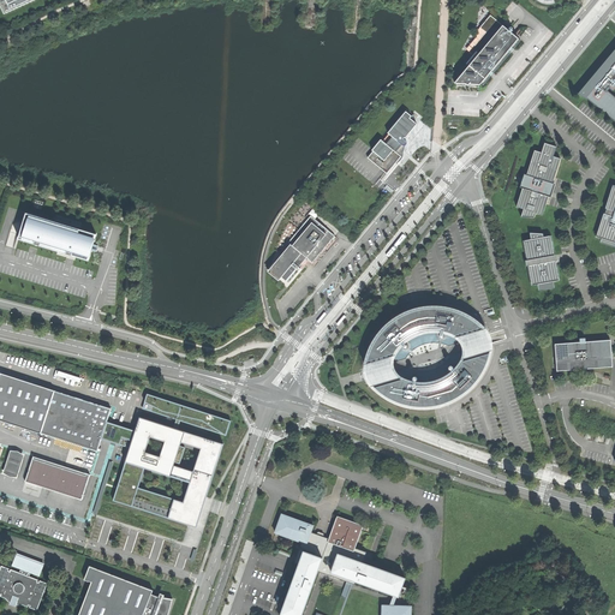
[(0,0),(0,4),(5,13),(34,0),(0,0)]
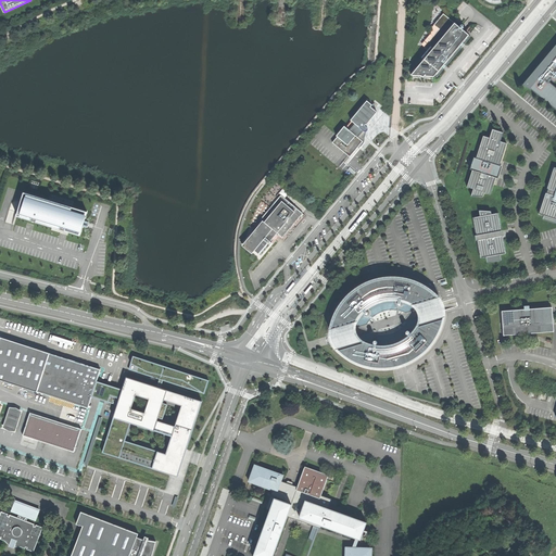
[(438,5),(432,12),(439,17),(444,11),(438,5)]
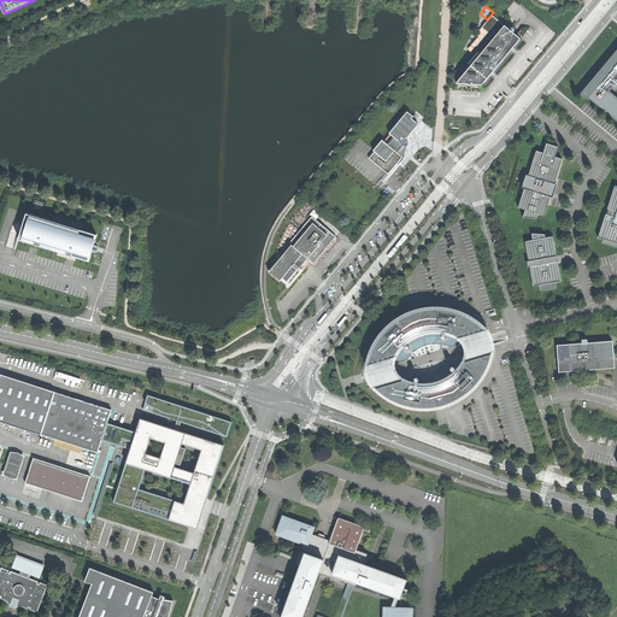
[(459,81),(476,82),(479,80),(486,86),(493,77),(489,75),(493,71),(495,74),(503,65),(509,57),(512,53),(506,47),(509,43),(516,50),(522,41),(519,39),(521,39),(504,25),(492,16),(482,28),(488,33),(471,52),(475,56),(468,64),(471,66),(459,81)]
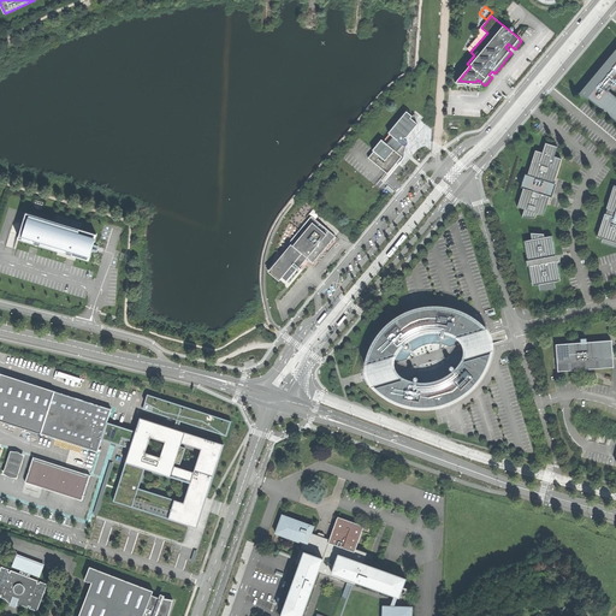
[(615,49),(612,55),(614,57),(606,63),(602,69),(594,77),(592,83),(591,82),(580,94),(584,96),(585,95),(587,98),(588,98),(615,120),(615,95),(610,90),(611,88),(615,82),(615,49)]
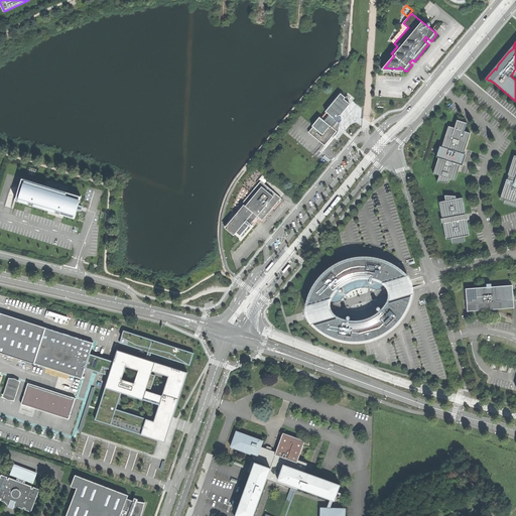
[(313,127),(308,132),(325,145),(332,137),(336,133),(337,131),(333,128),(334,125),(336,126),(337,125),(336,124),(338,122),(339,122),(340,122),(341,122),(341,121),(342,120),(342,119),(341,118),(339,116),(339,115),(340,116),(350,104),(344,99),(346,98),(341,94),(326,112),(330,115),(324,121),(320,118),(313,127)]
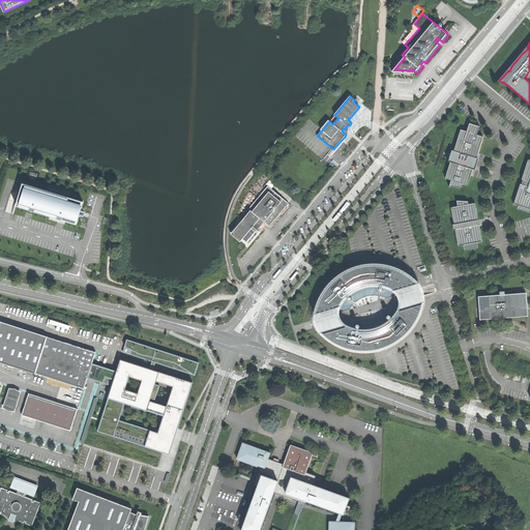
[(451,180),(449,186),(460,187),(462,183),(467,185),(471,175),(472,169),(476,157),(478,151),(482,137),(477,135),(479,126),(470,123),(467,131),(461,129),(454,150),(451,150),(448,162),(450,162),(445,178),(451,180)]
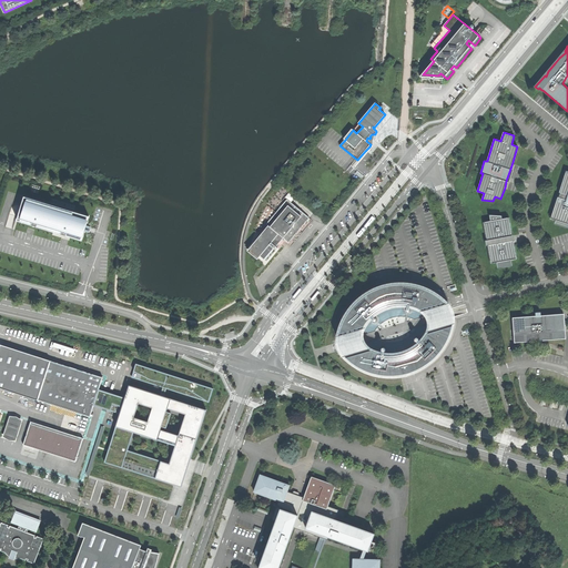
[(374,135),(375,134),(374,134),(373,134),(372,134),(369,137),(371,138),(369,139),(367,138),(366,141),(371,144),(369,146),(365,151),(367,150),(368,150),(369,149),(371,148),(371,146),(372,145),(372,143),(373,142),(373,141),(373,140),(373,139),(373,137),(374,135)]
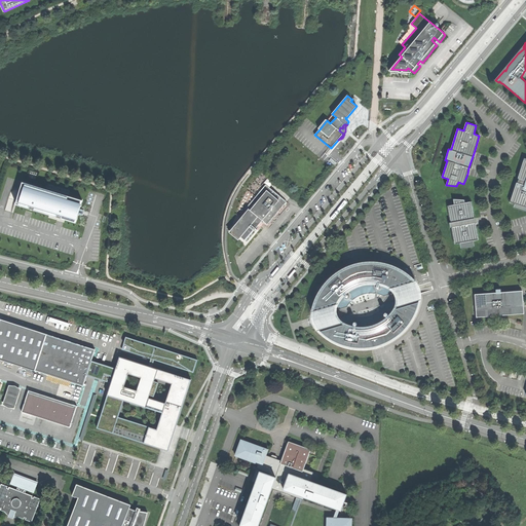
[(525,158),(524,158),(510,202),(516,204),(515,208),(525,211),(525,208),(525,158)]
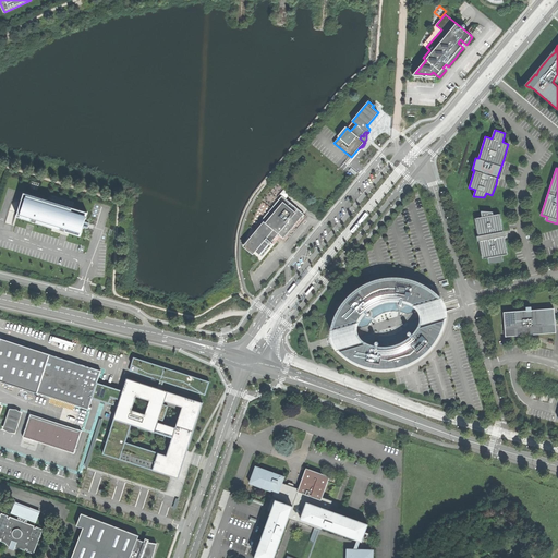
[(85,221),(87,213),(24,193),(17,217),(81,237),(83,229),(83,227),(87,228),(89,222),(85,221)]
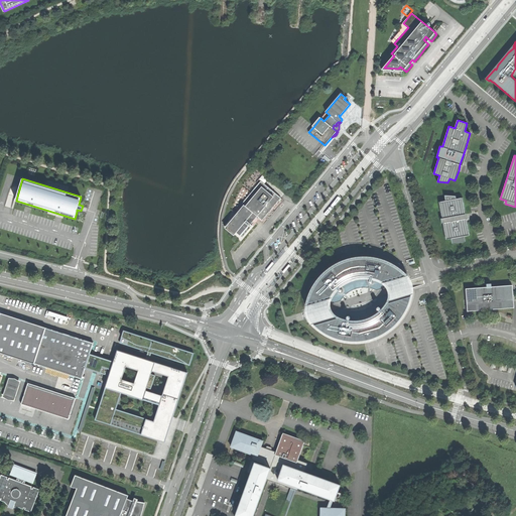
[(237,233),(241,236),(249,226),(251,228),(252,225),(251,224),(257,216),(259,217),(258,218),(262,221),(265,217),(269,213),(267,212),(276,202),(277,203),(281,198),(261,181),(242,204),(244,205),(245,206),(229,226),(237,233)]
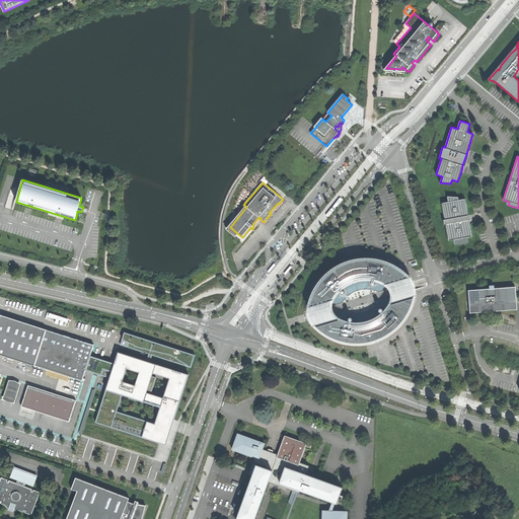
[(465,216),(467,215),(464,199),(458,200),(458,197),(447,196),(448,202),(442,203),(445,219),(443,220),(444,224),(446,224),(449,240),(455,239),(456,245),(466,243),(465,237),(471,236),(468,220),(465,220),(465,216)]
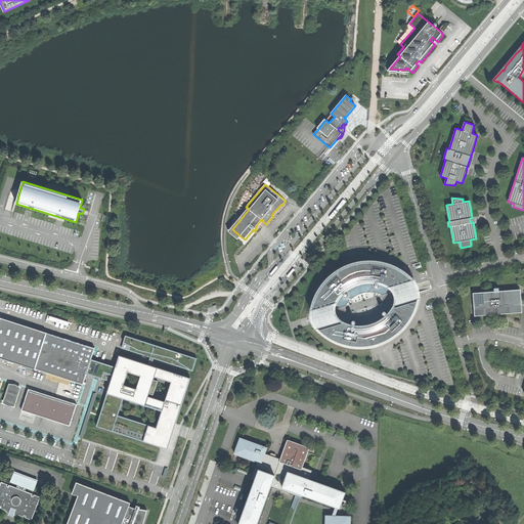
[(237,239),(241,236),(232,229),(249,209),(248,208),(239,218),(228,231),(237,239)]
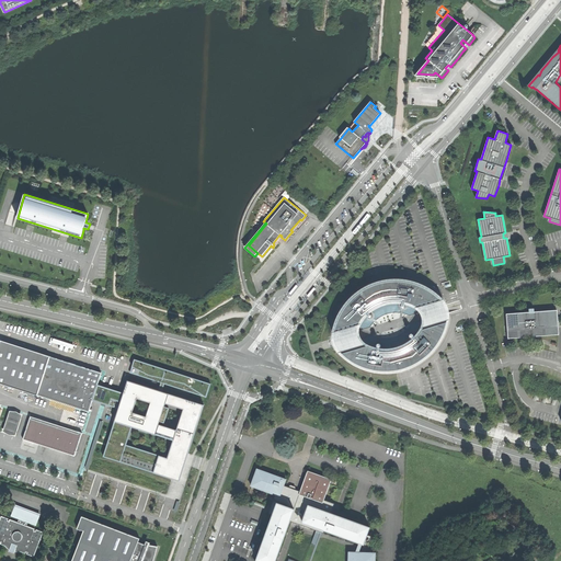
[(335,324),(334,330),(361,322),(362,319),(365,316),(367,313),(368,315),(368,316),(368,317),(368,318),(369,318),(370,318),(371,318),(371,317),(371,316),(371,315),(370,313),(369,313),(368,312),(371,310),(374,308),(378,306),(382,304),(386,302),(390,302),(395,301),(400,301),(402,302),(402,304),(401,305),(401,306),(401,307),(401,308),(402,308),(403,308),(404,308),(404,307),(405,306),(404,305),(404,304),(404,302),(407,304),(411,305),(415,306),(441,298),(437,295),(432,290),(425,287),(418,284),(412,282),(405,281),(400,279),(395,279),(389,281),(382,282),(376,283),(371,285),(367,287),(363,289),(358,292),(356,295),(353,297),(350,300),(345,305),(343,309),(341,312),(338,318),(335,324)]
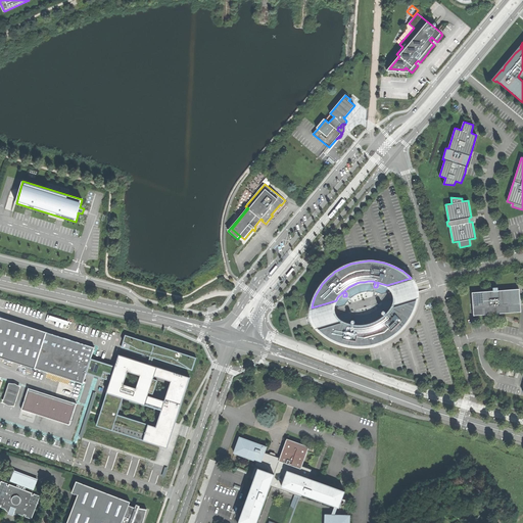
[(294,267),(293,267),(287,274),(288,276),(294,269),(295,268),(294,267)]
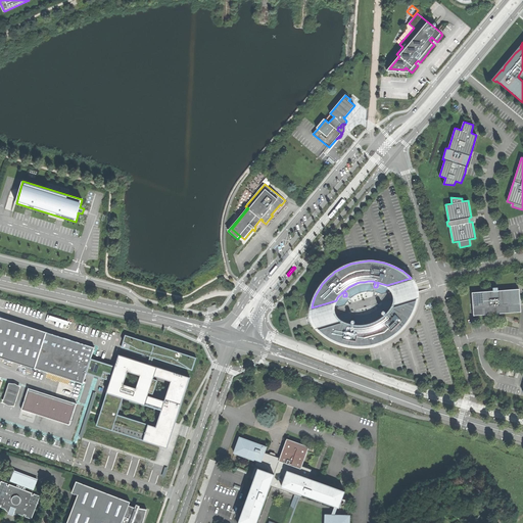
[(411,278),(387,285),(389,287),(391,289),(392,291),(393,294),(394,296),(394,300),(394,303),(393,306),(417,299),(417,295),(417,290),(416,287),(415,285),(413,281),(411,278)]
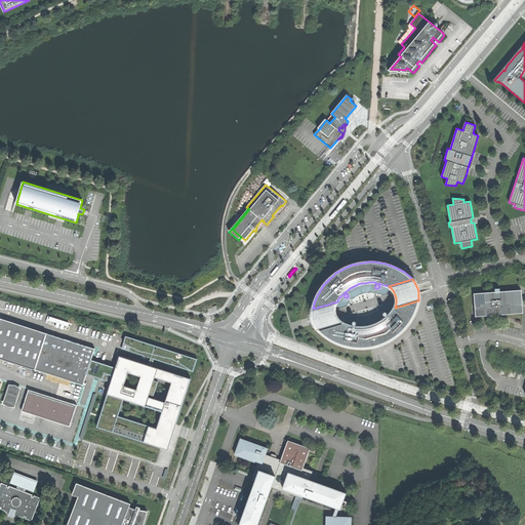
[(475,293),(476,316),(496,315),(499,314),(524,313),(523,303),(522,289),(475,293)]
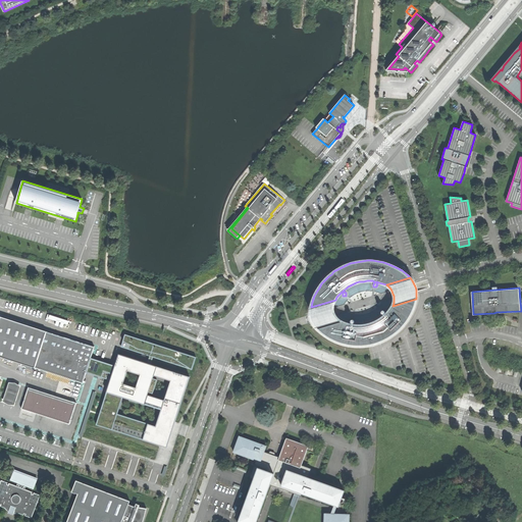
[(342,321),(317,328),(320,331),(325,334),(329,337),(335,341),(341,343),(348,345),(353,345),(358,346),(363,346),(368,345),(374,344),(376,343),(377,343),(381,341),(387,338),(393,334),(397,332),(400,329),(405,324),(408,319),(410,316),(412,311),(414,307),(415,303),(416,299),(393,306),(392,306),(389,309),(385,314),(385,313),(385,312),(384,311),(384,310),(383,310),(382,310),(381,310),(381,311),(381,312),(381,313),(381,314),(382,314),(383,314),(384,315),(381,318),(379,319),(376,321),(373,322),(370,323),(367,324),(363,325),(360,325),(357,325),(353,324),(353,323),(354,323),(354,322),(355,321),(354,320),(354,319),(353,319),(352,319),(351,319),(351,320),(351,321),(351,322),(351,323),(351,324),(348,323),(346,323),(344,322),(342,321)]
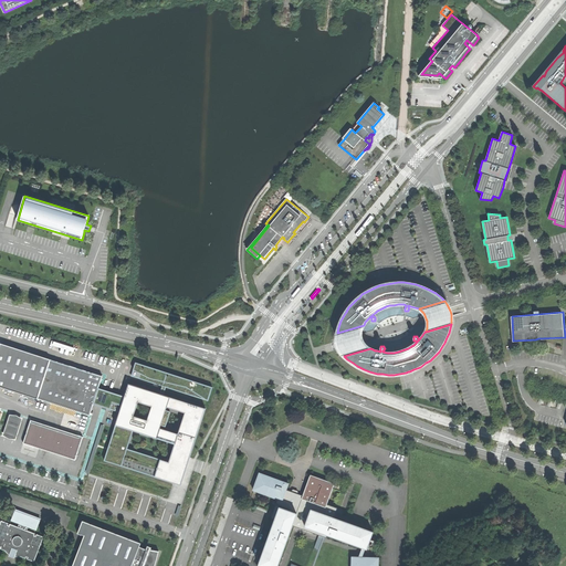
[(364,325),(337,333),(337,337),(338,342),(339,345),(341,348),(343,353),(344,356),(370,348),(368,347),(366,344),(365,342),(363,337),(363,335),(363,331),(363,328),(364,325)]
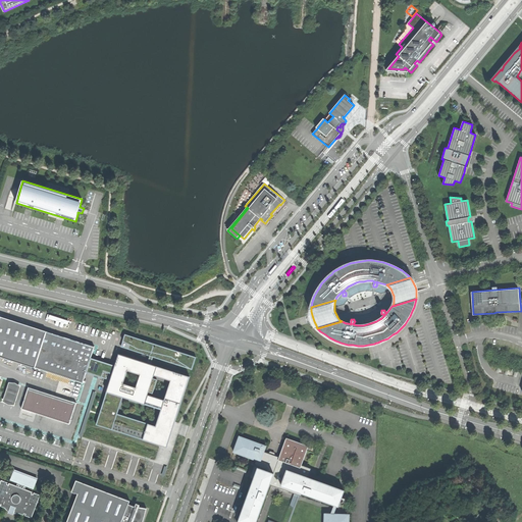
[(95,424),(165,447),(176,409),(195,357),(123,333),(114,365),(94,359),(98,347),(1,316),(0,320),(0,358),(86,385),(89,374),(108,380),(95,424)]
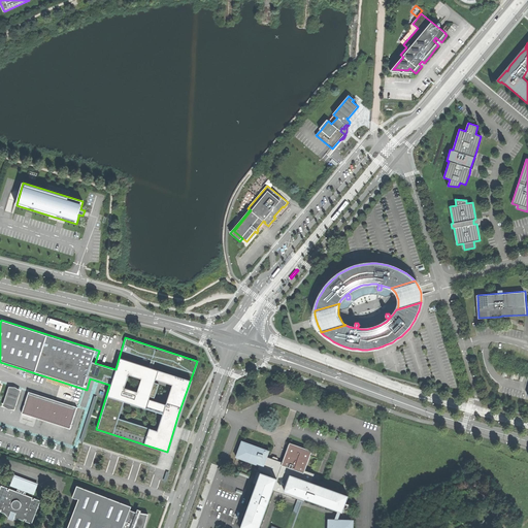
[(18,408),(22,394),(9,390),(5,404),(18,408)]
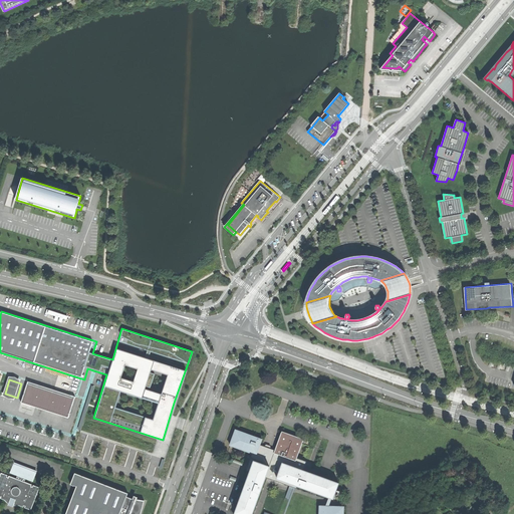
[(23,404),(70,419),(77,397),(30,381),(23,404)]
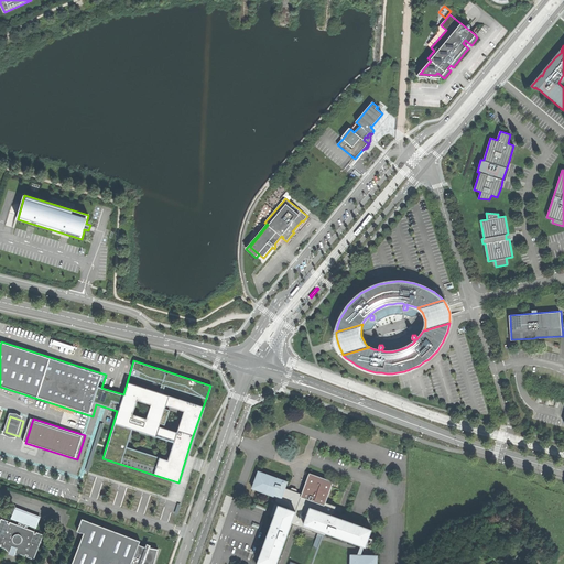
[(260,469),(253,487),(278,496),(282,498),(286,487),(289,480),(260,469)]
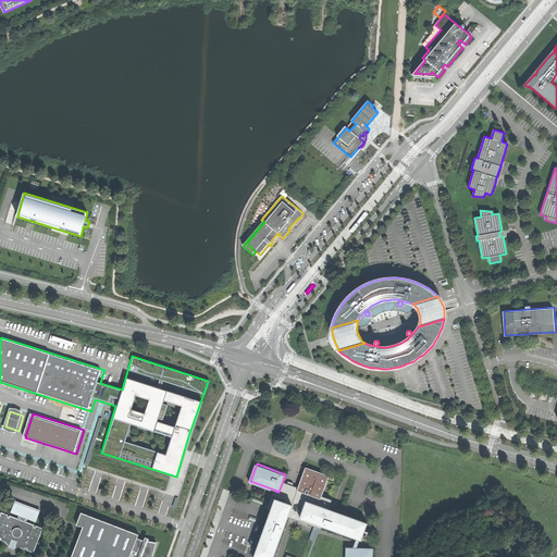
[(331,474),(307,466),(299,486),(298,490),(322,498),(323,495),(331,474)]
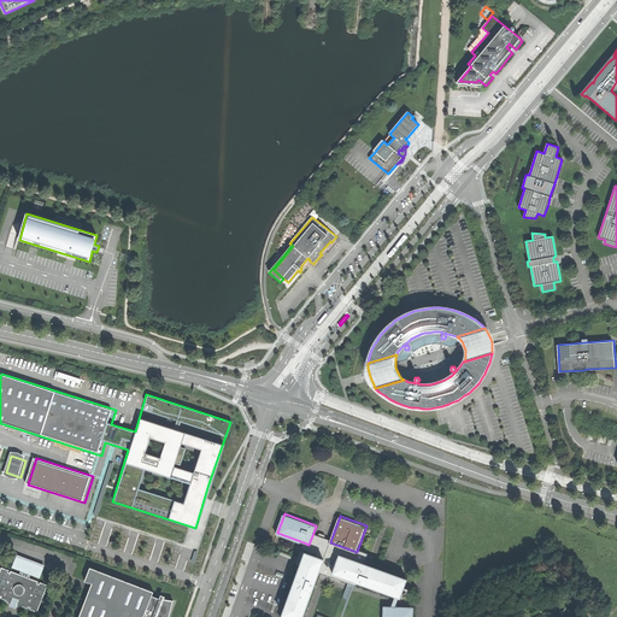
[(358,586),(359,582),(335,573),(341,554),(366,564),(370,553),(358,548),(357,552),(330,542),(331,539),(313,533),(309,545),(304,542),(297,563),(301,565),(298,575),(299,575),(295,583),(291,594),(283,615),(289,616),(304,616),(313,589),(316,582),(317,582),(321,573),(358,586)]
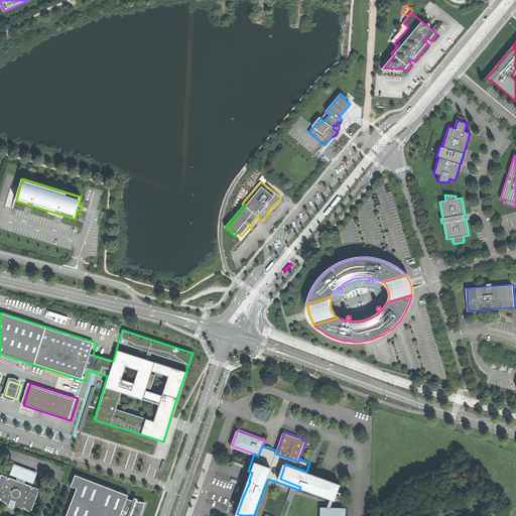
[(285,464),(280,479),(300,487),(300,486),(307,488),(307,489),(336,499),(339,492),(340,491),(342,484),(312,473),(312,474),(306,472),(285,464)]
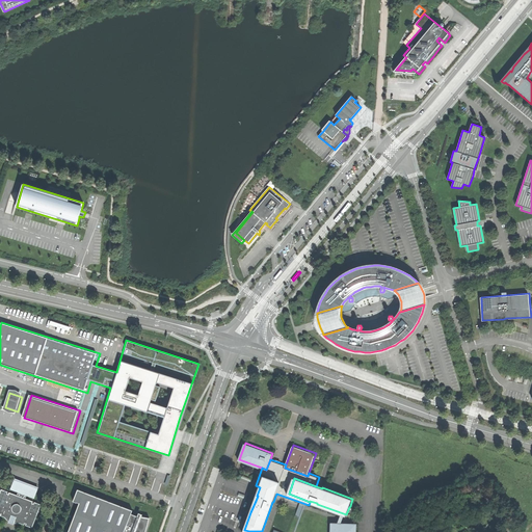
[(0,512),(1,513),(0,515),(4,517),(8,521),(9,519),(15,521),(14,523),(20,523),(24,525),(24,523),(26,524),(25,525),(32,528),(41,504),(34,502),(33,503),(32,503),(33,501),(25,499),(26,495),(34,498),(37,488),(14,479),(9,488),(18,491),(17,495),(8,491),(8,494),(7,494),(7,491),(1,489),(0,490),(0,512)]
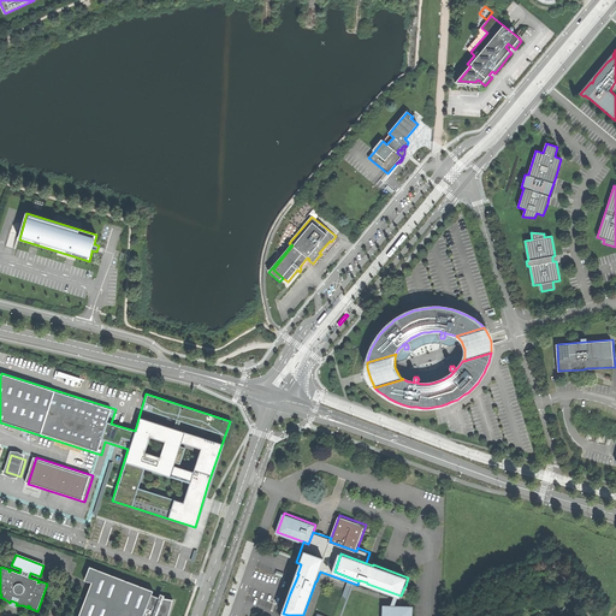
[(92,584),(78,615),(167,615),(170,612),(172,599),(163,597),(161,599),(152,594),(153,591),(89,567),(84,580),(92,584)]
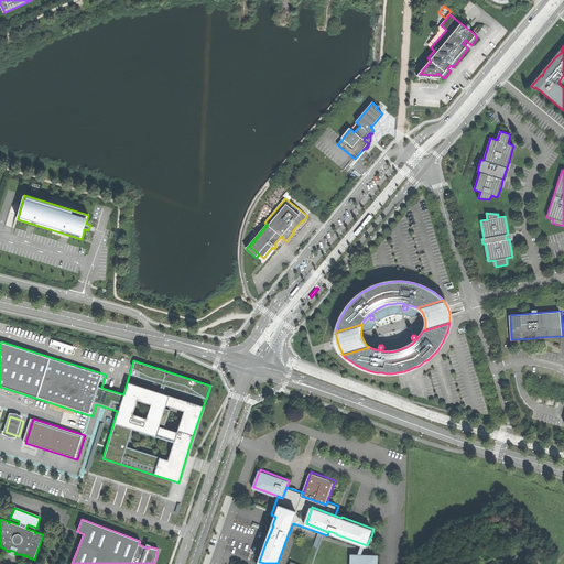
[(377,555),(353,554),(351,563),(376,563),(377,563),(377,555)]
